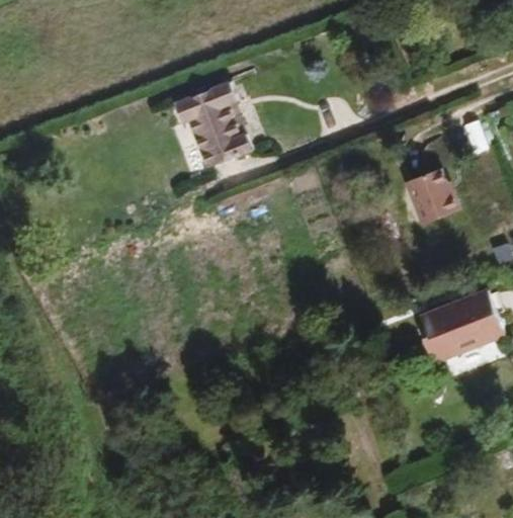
[(227,105),(232,102),(236,101),(229,83),(173,103),(180,121),(187,120),(204,164),(250,146),(238,117),(233,119),(227,105)]
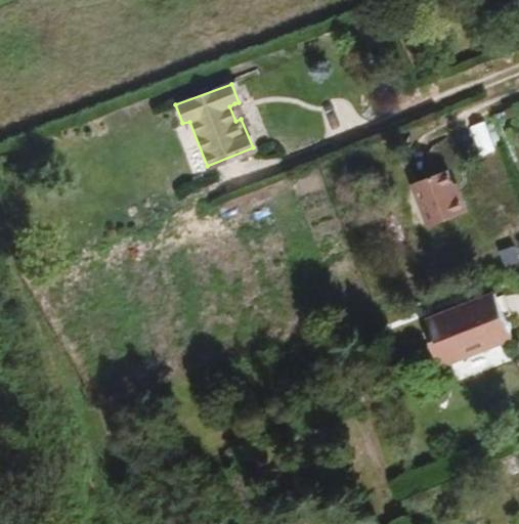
[(241,119),(234,103),(229,106),(235,121),(241,119)]
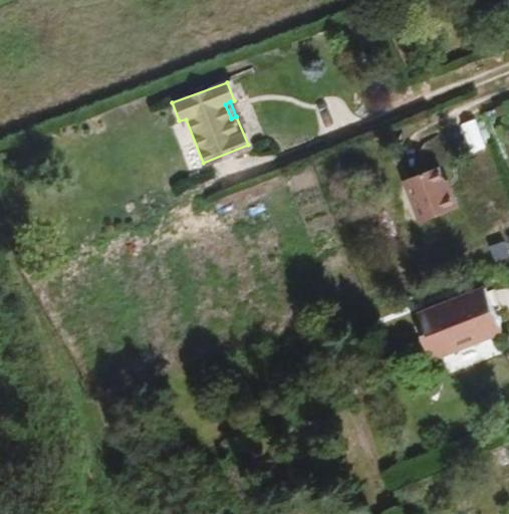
[(439,166),(403,180),(420,221),(456,205),(450,190),(448,190),(439,166)]
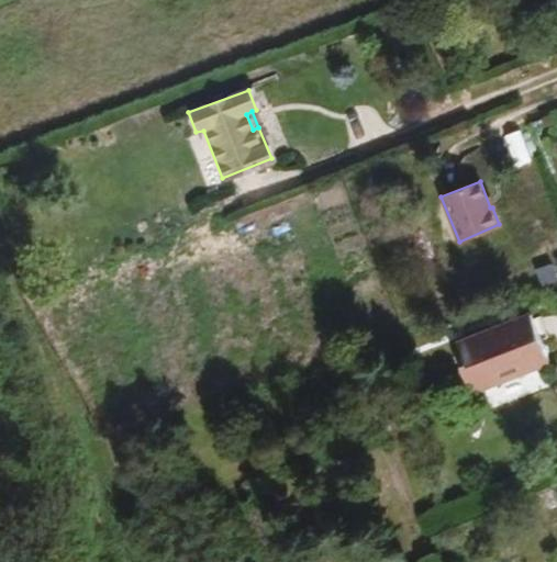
[(547,340),(539,321),(537,316),(463,347),(480,392),(555,361),(547,340)]
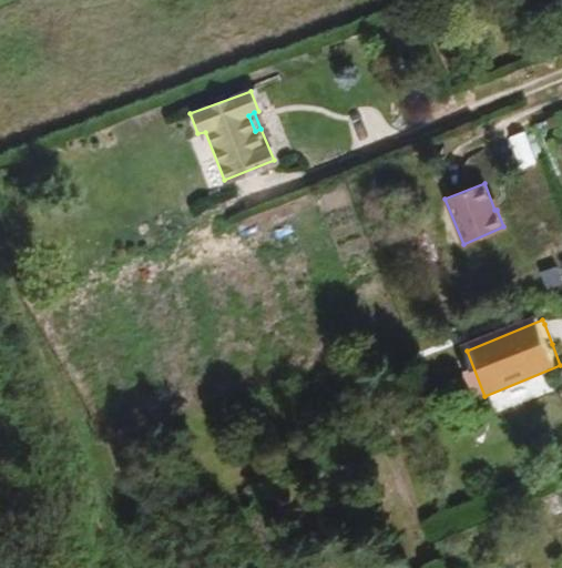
[(550,322),(544,324),(552,344),(558,342),(550,322)]
